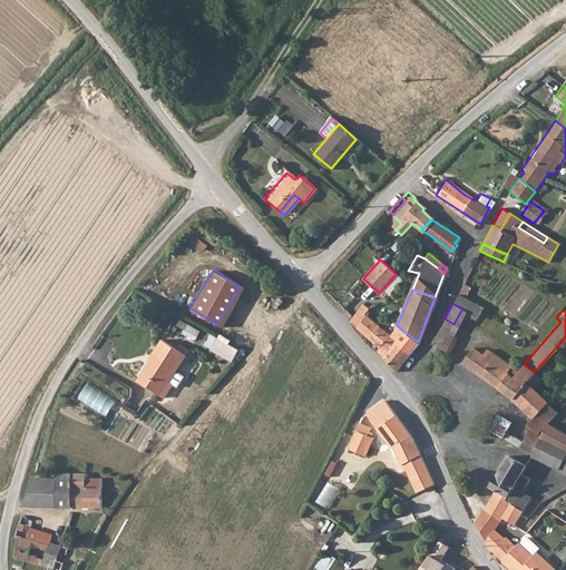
[(371,311),(355,328),(368,340),(377,325),(374,324),(379,318),(371,311)]
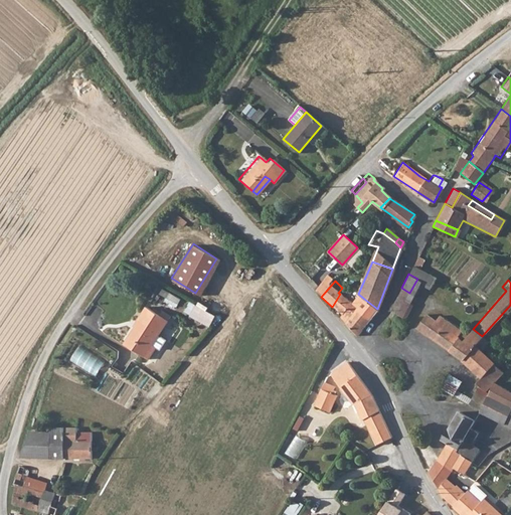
[(409,293),(401,288),(390,309),(407,321),(418,301),(409,293)]
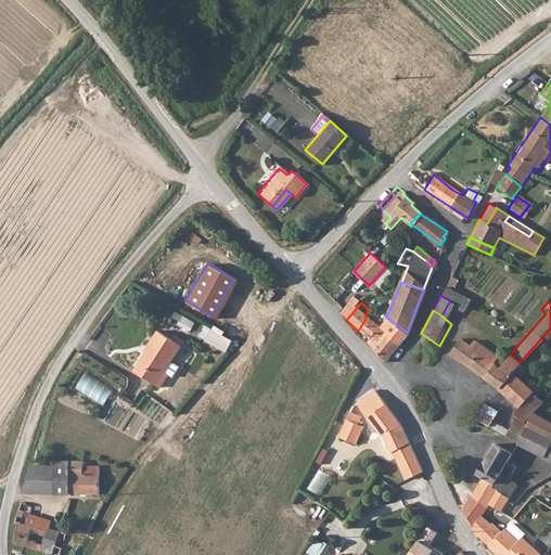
[(367,317),(358,331),(368,339),(366,343),(372,349),(386,332),(367,317)]
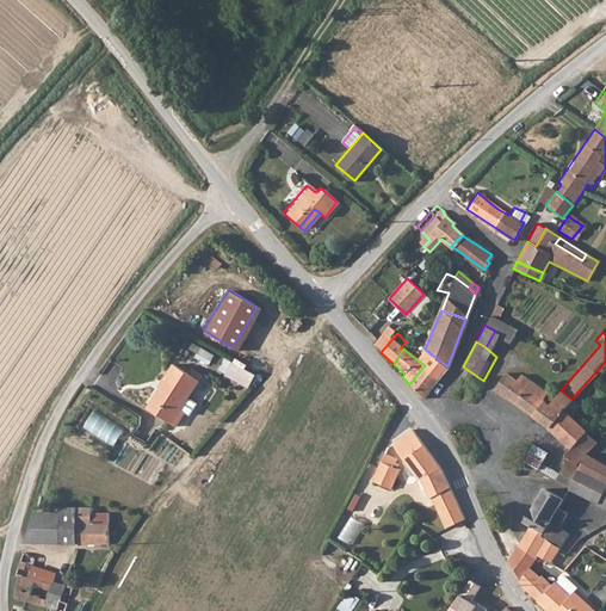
[(178,355),(162,376),(166,380),(148,403),(175,423),(190,402),(185,399),(205,371),(178,355)]
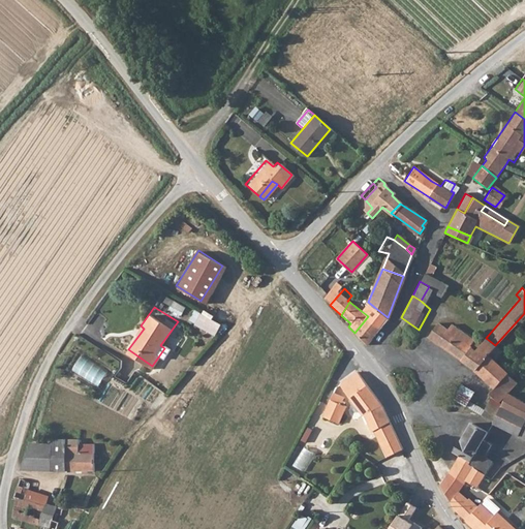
[(368,316),(354,333),(366,344),(388,317),(374,307),(368,316)]
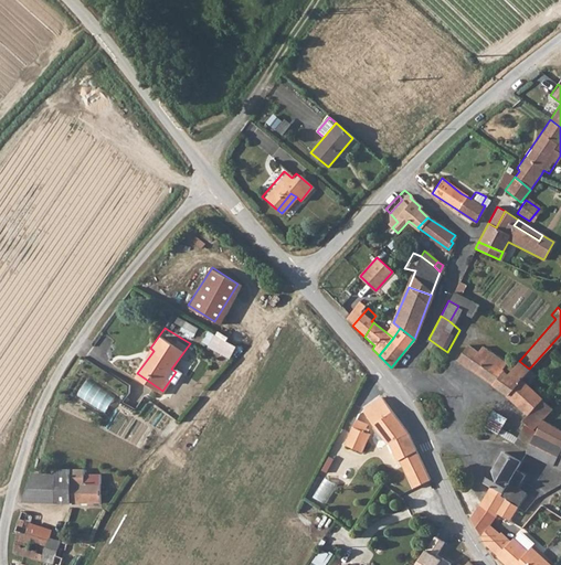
[(232,344),(210,332),(203,344),(225,356),(232,344)]
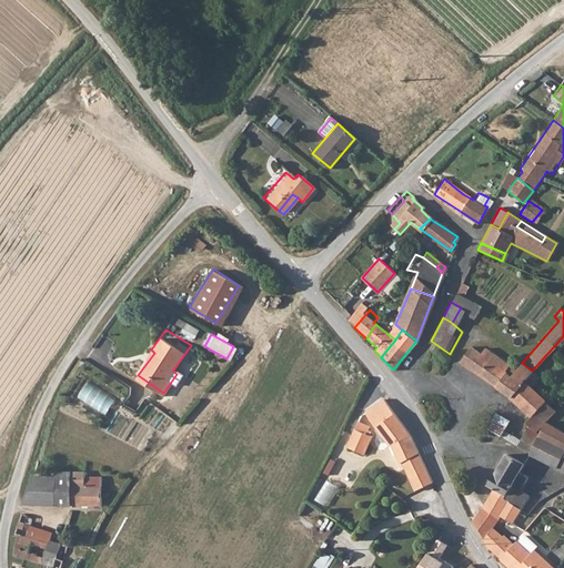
[(509,369),(495,358),(483,348),(474,342),(459,359),(494,386),(509,369)]
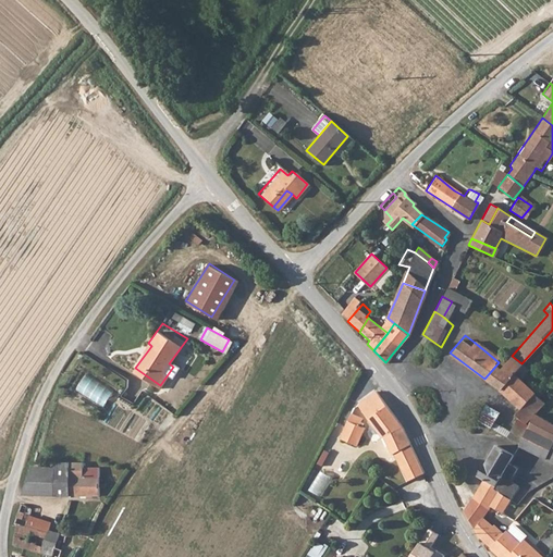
[(479,337),(474,342),(486,351),(490,347),(479,337)]
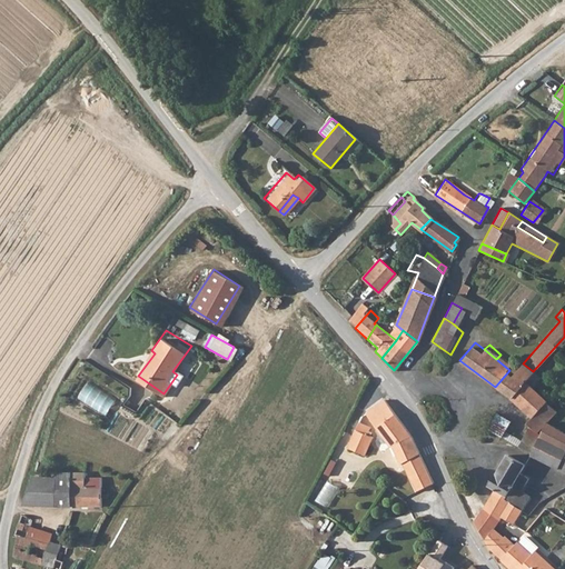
[(523,363),(514,373),(509,370),(495,387),(524,410),(518,418),(536,432),(556,410),(523,382),(533,371),(523,363)]
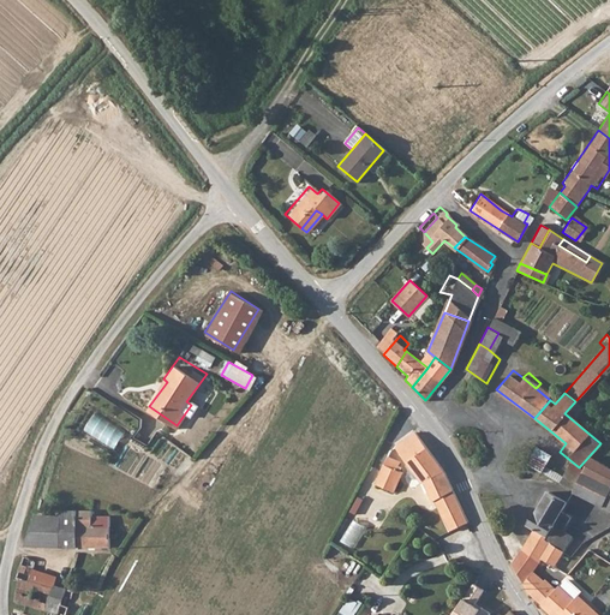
[(114,448),(124,429),(91,413),(82,433),(114,448)]
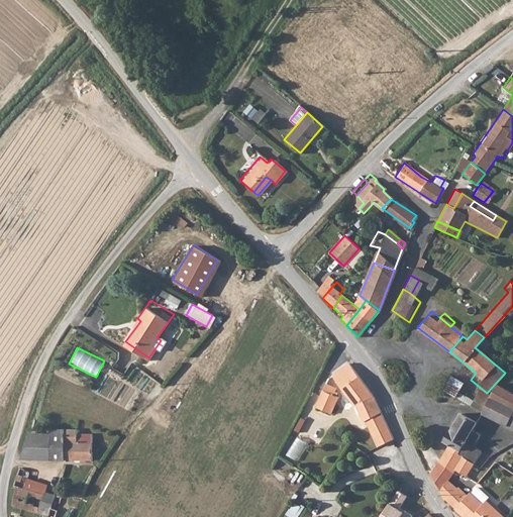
[(376,442),(381,440),(382,442),(391,438),(355,368),(349,359),(328,374),(332,380),(334,379),(340,389),(344,387),(362,421),(365,419),(376,442)]
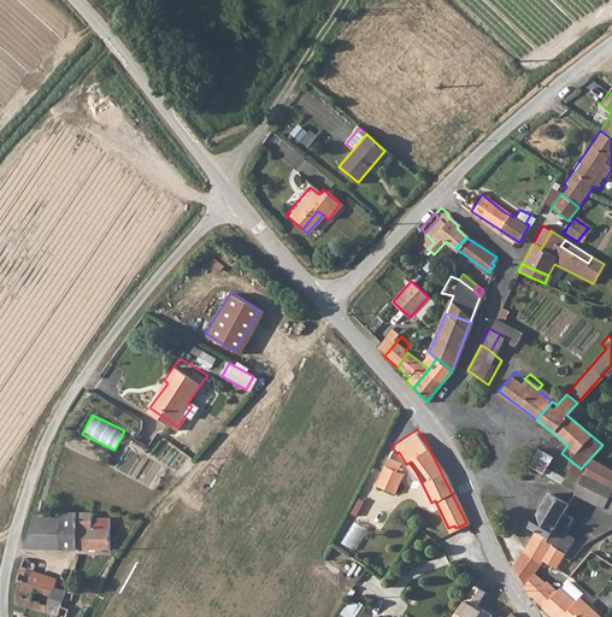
[(555,460),(537,448),(527,466),(571,492),(584,471),(581,469),(562,453),(555,460)]
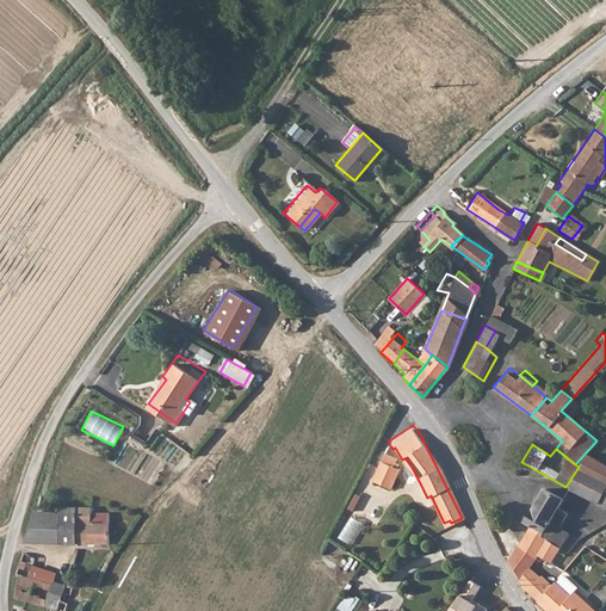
[(384,451),(372,482),(390,489),(399,469),(391,466),(396,456),(384,451)]
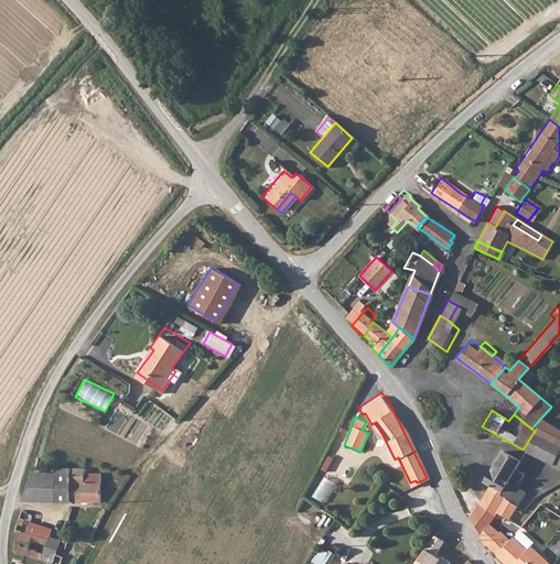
[(559,430),(541,420),(525,451),(559,468),(559,430)]
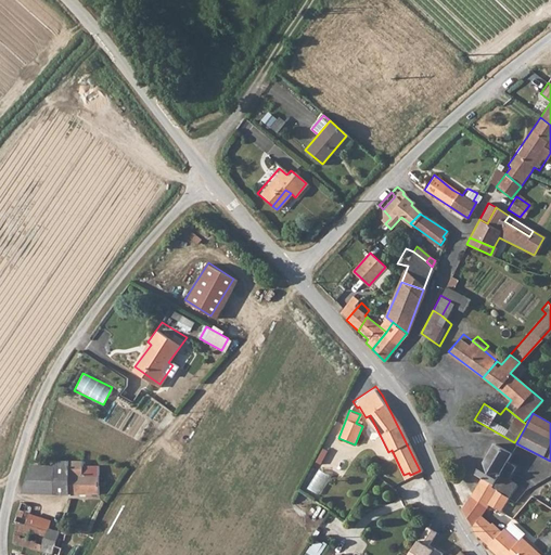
[(468,497),(482,506),(486,502),(497,512),(505,500),(495,491),(507,476),(508,477),(513,467),(504,461),(510,453),(495,443),(475,473),(482,477),(468,497)]
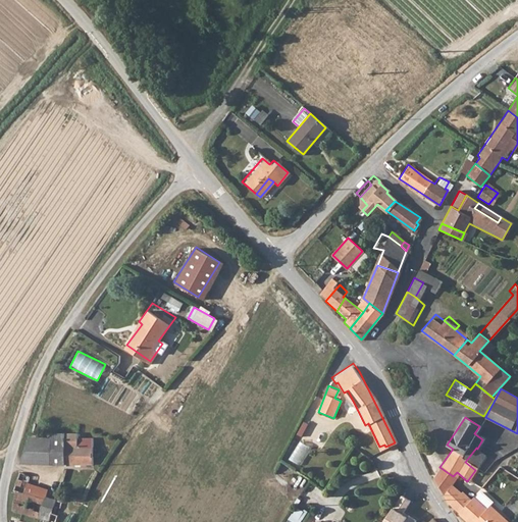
[(21,462),(69,464),(94,464),(95,438),(79,438),(80,432),(53,431),(52,438),(31,438),(21,462)]
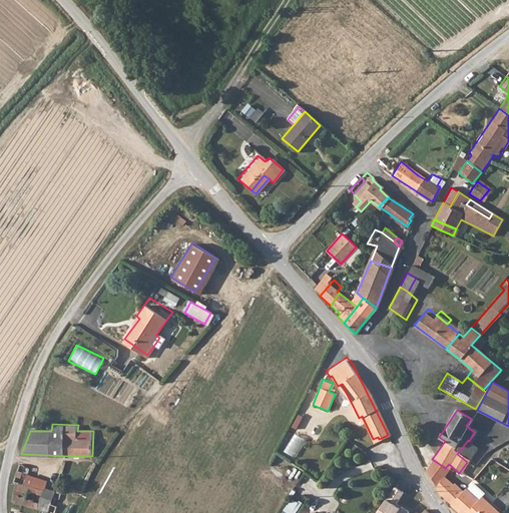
[(284,452),(296,457),(303,438),(292,434),(284,452)]
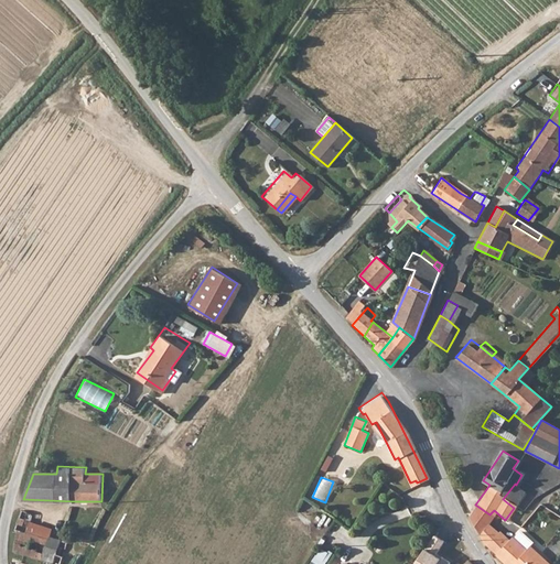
[(490,514),(475,505),(467,517),(483,544),(485,548),(497,537),(482,523),(490,514)]
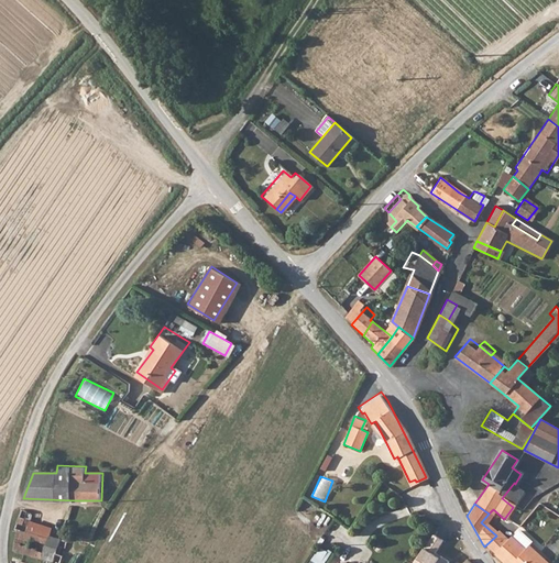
[(31,511),(20,509),(14,528),(48,538),(48,536),(52,528),(29,522),(31,511)]
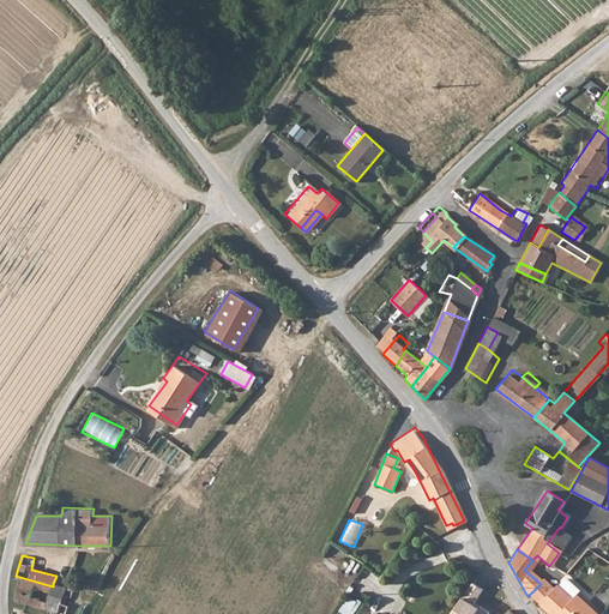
[(65,613),(70,589),(53,584),(53,587),(16,576),(11,597),(65,613)]
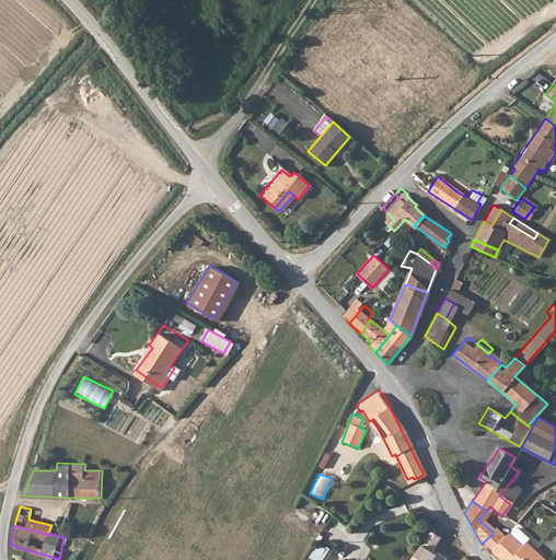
[(482,544),(496,559),(509,559),(520,548),(522,547),(504,528),(499,532),(497,528),(494,533),(482,544)]
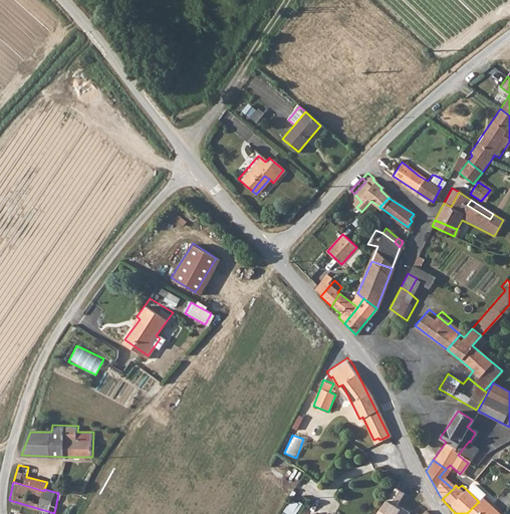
[(482,499),(479,502),(477,503),(484,511),(489,507),(482,499)]
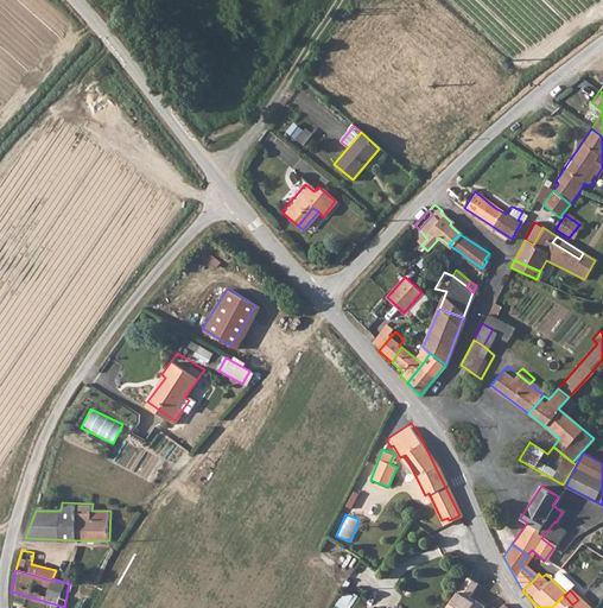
[(331,607),(348,607),(350,605),(340,597),(331,607)]
